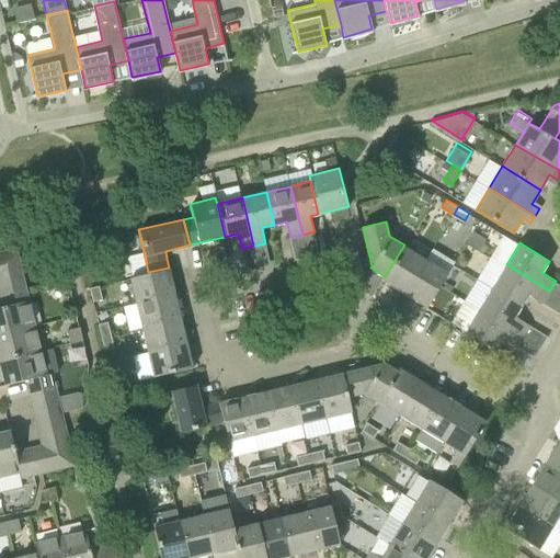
[(384,280),(406,293),(425,258),(404,245),(385,276),(384,280)]
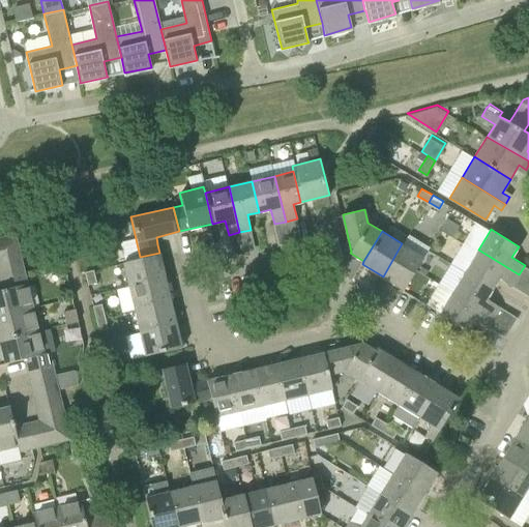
[(0,268),(0,270),(23,265),(16,234),(0,260),(0,268)]
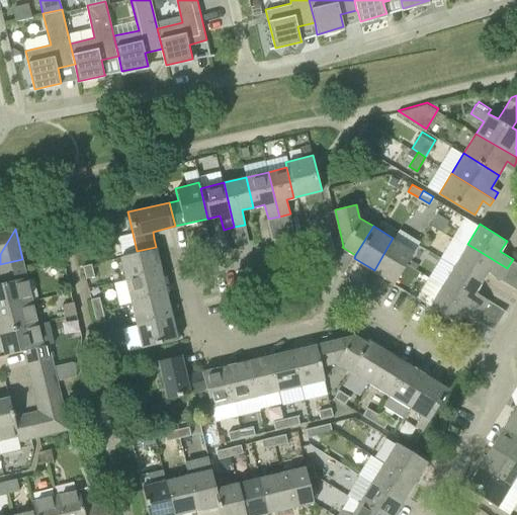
[(0,232),(0,254),(15,229),(0,232)]
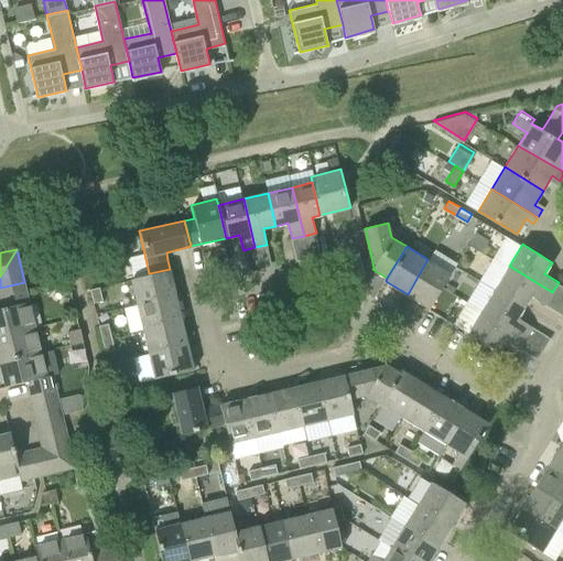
[(408,294),(431,308),(451,273),(428,259),(408,294)]
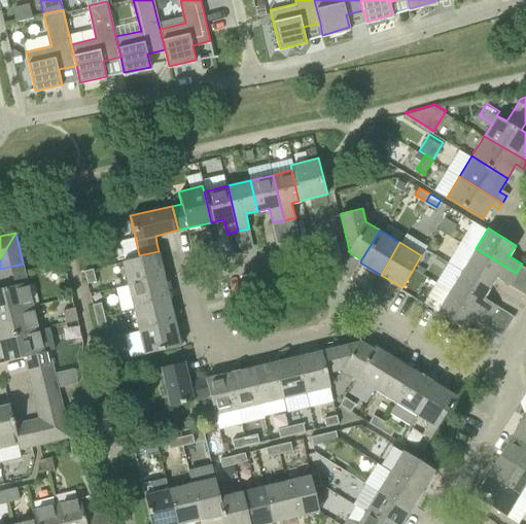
[(510,283),(516,273),(476,248),(463,269),(491,285),(497,275),(510,283)]
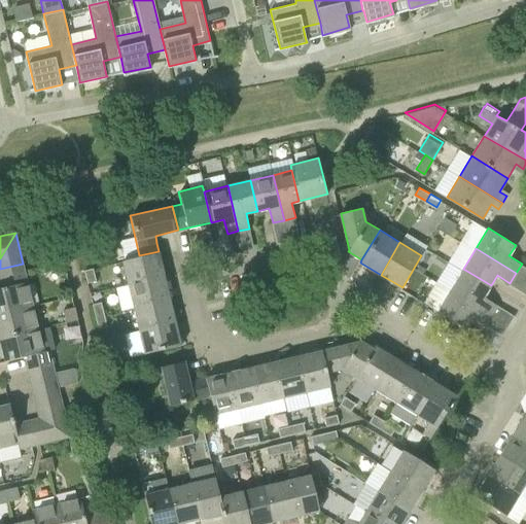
[(128,283),(165,274),(159,251),(139,255),(123,259),(128,283)]
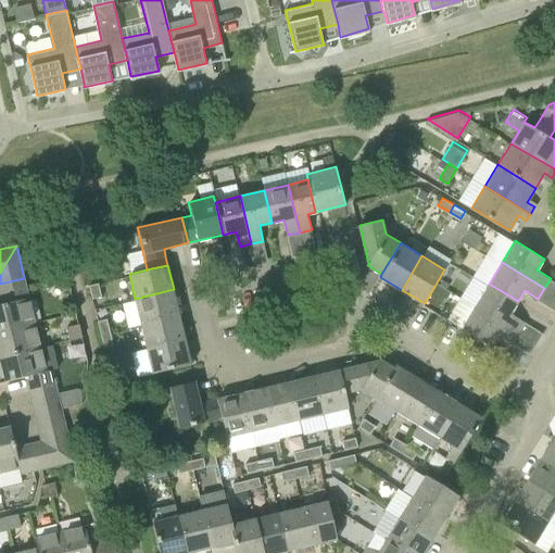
[(24,278),(0,284),(2,290),(26,285),(24,278)]
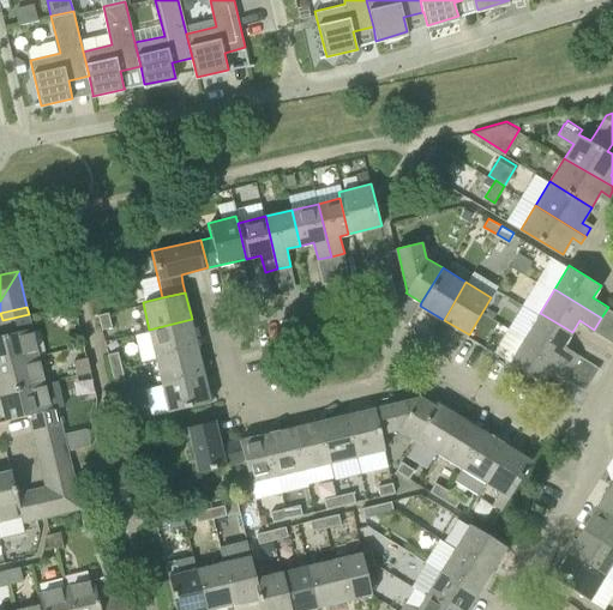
[(102,328),(113,326),(109,310),(100,313),(102,328)]
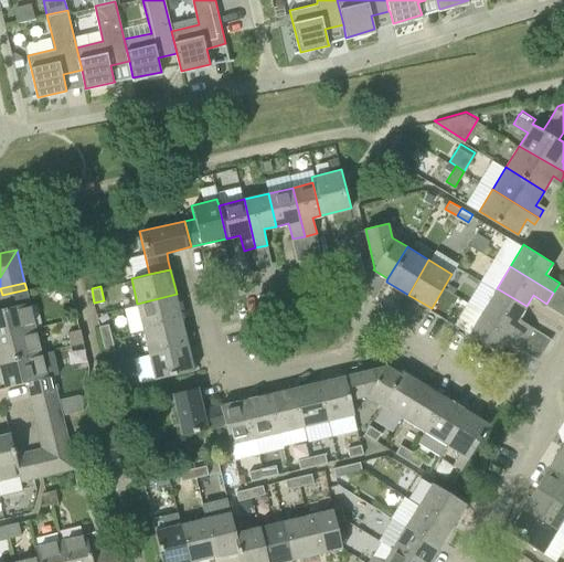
[(483,310),(527,337),(533,326),(520,317),(527,306),(497,288),(483,310)]
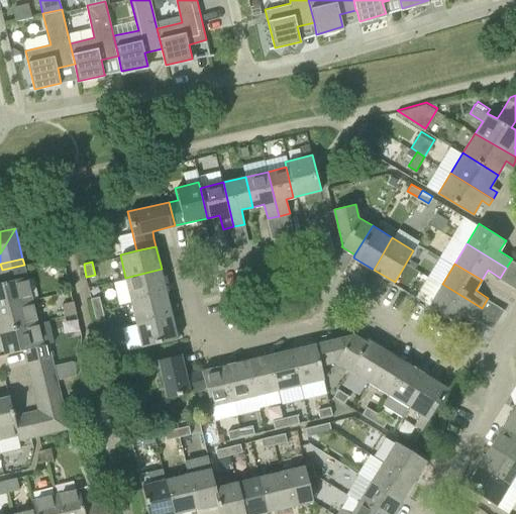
[(24,265),(2,270),(4,281),(26,276),(24,265)]
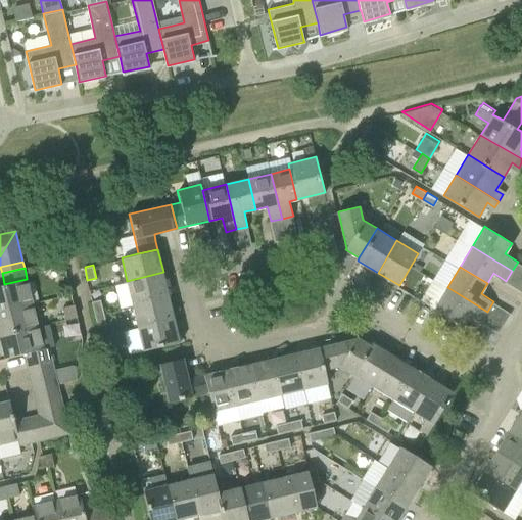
[(133,303),(169,295),(163,272),(127,281),(133,303)]
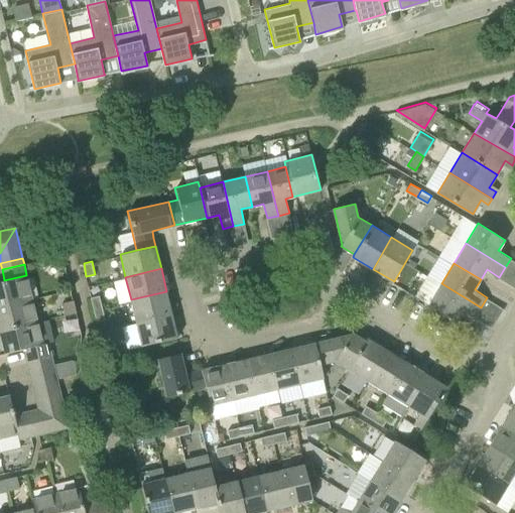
[(0,305),(32,298),(26,275),(4,280),(0,280),(0,305)]
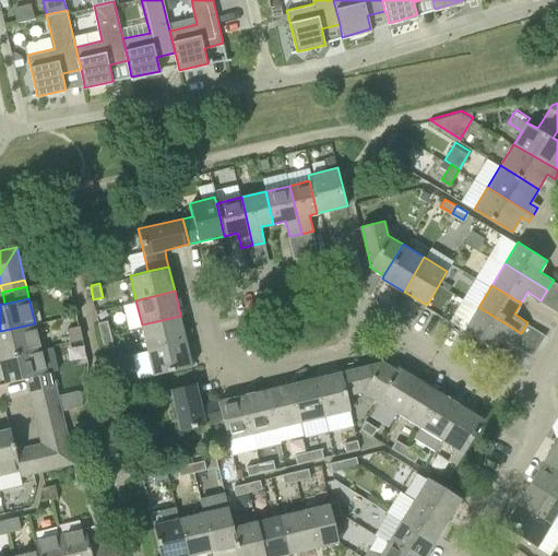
[(515,343),(521,333),(478,307),(465,329),(495,346),(501,334),(515,343)]
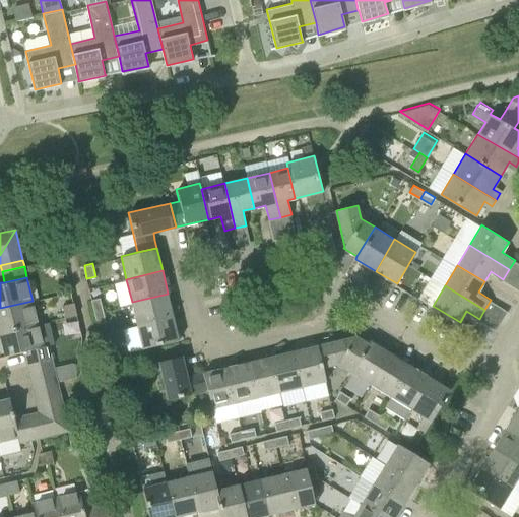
[(137,325),(174,317),(168,294),(132,302),(137,325)]
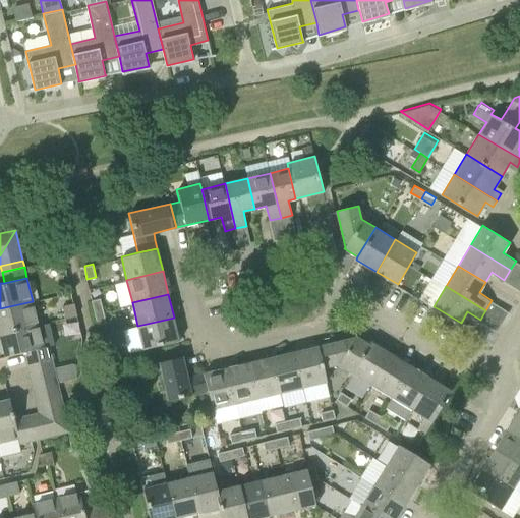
[(95,313),(104,311),(100,298),(92,300),(95,313)]
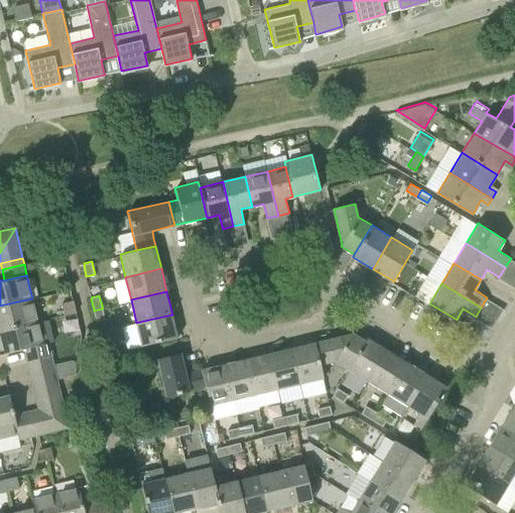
[(0,329),(37,321),(32,298),(0,305),(0,329)]
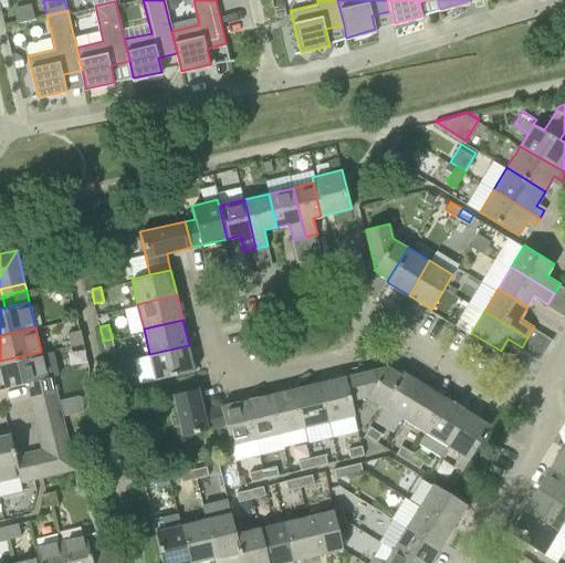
[(83,342),(84,341),(81,327),(80,329),(69,331),(72,344),(83,342)]
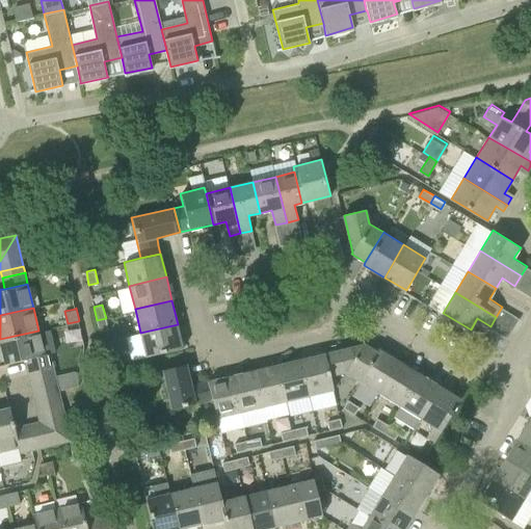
[(100,332),(108,328),(106,318),(97,320),(100,332)]
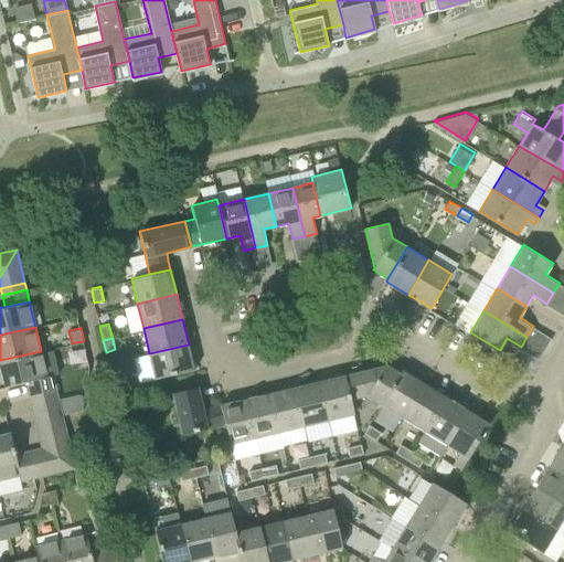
[(149,353),(156,379),(194,369),(189,345),(149,353)]
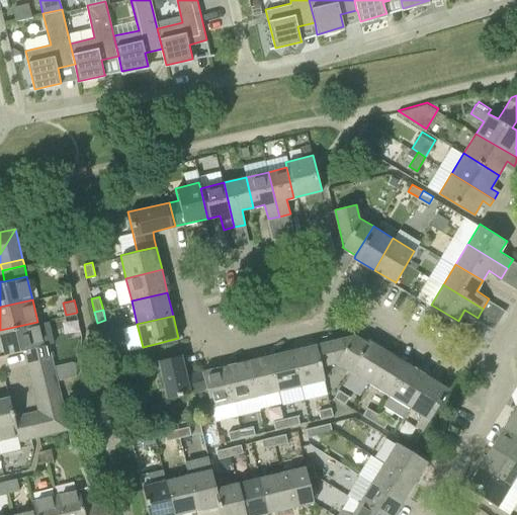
[(6,354),(26,350),(42,344),(37,322),(0,330),(0,343),(4,342),(6,354)]
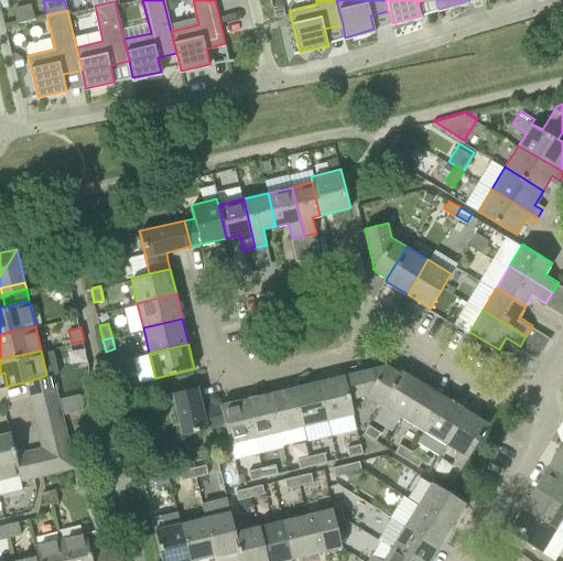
[(367,395),(381,403),(399,373),(385,364),(385,365),(345,375),(350,399),(367,395)]
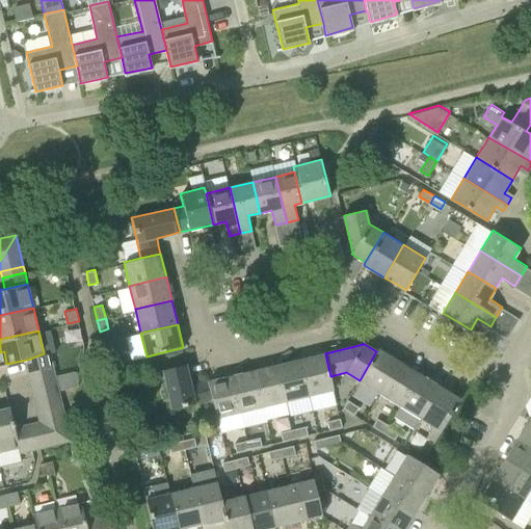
[(360,380),(379,393),(399,362),(378,348),(376,351),(360,380)]
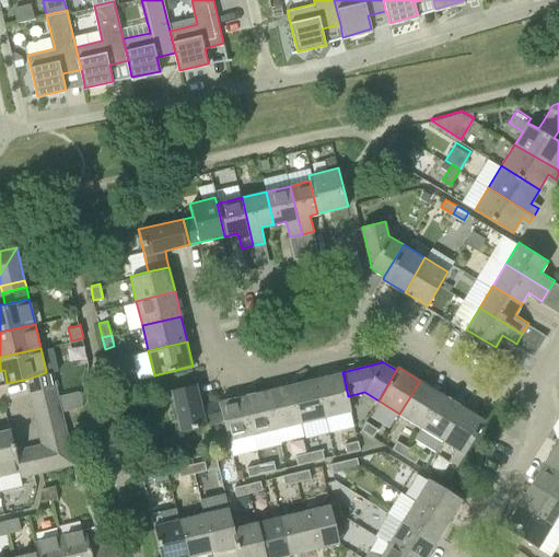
[(114,384),(123,382),(119,369),(111,371),(114,384)]
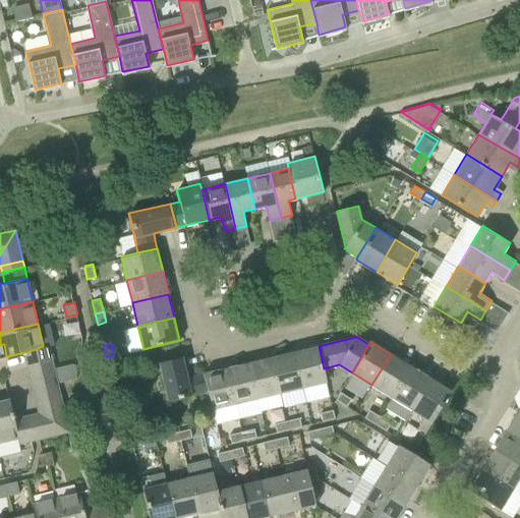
[(29,364),(53,359),(50,345),(43,346),(26,352),(29,364)]
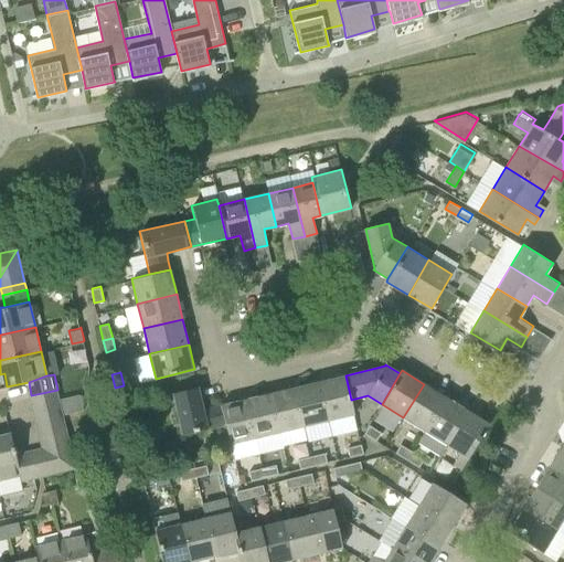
[(354,414),(351,400),(346,375),(320,381),(330,420),(354,414)]
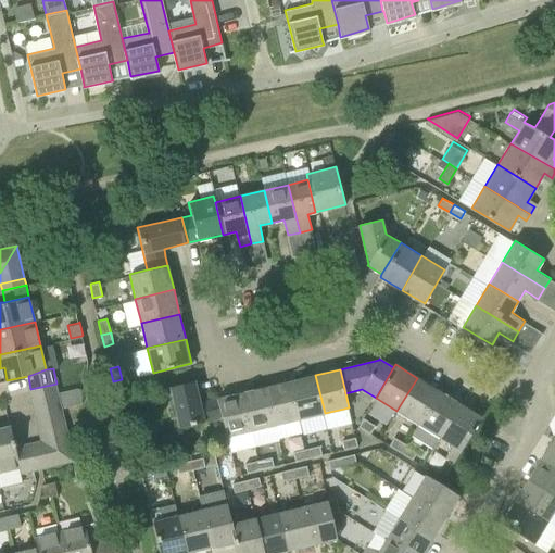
[(300,419),(325,413),(315,375),(291,380),(300,419)]
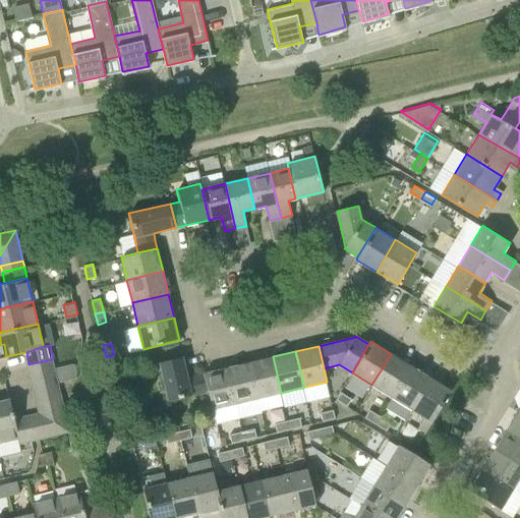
[(371,385),(392,397),(410,366),(391,354),(371,385)]
